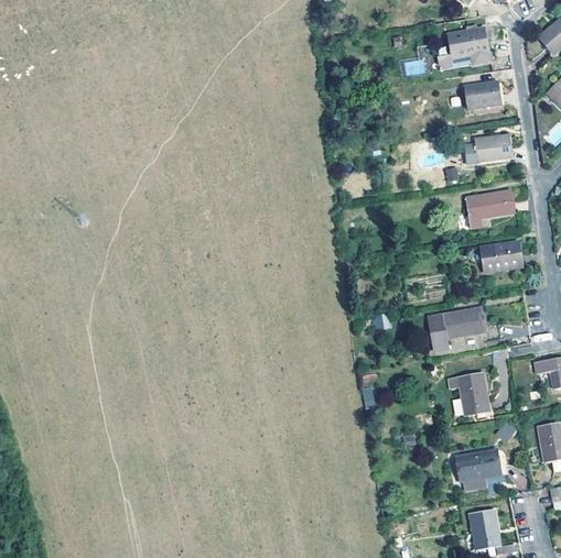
[(551,30),(549,26),(536,37),(551,55),(560,47),(560,18),(557,21),(559,23),(551,30)]
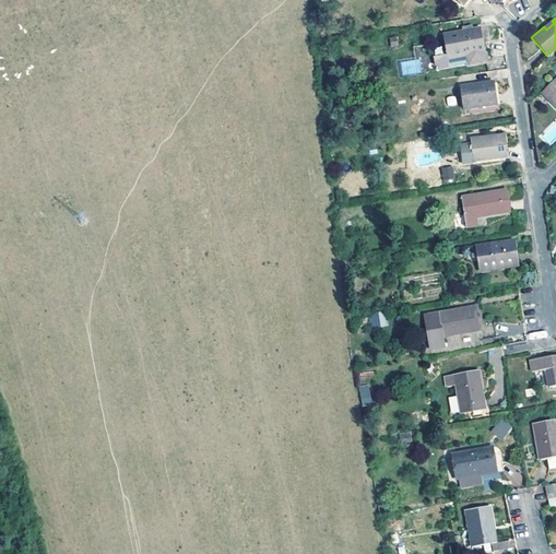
[(447,52),(448,67),(486,61),(480,26),(471,28),(463,30),(444,33),(447,52)]
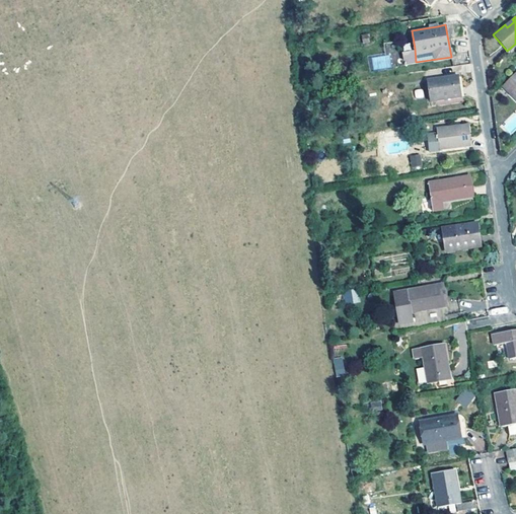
[(359,29),(360,39),(367,38),(366,28),(359,29)]
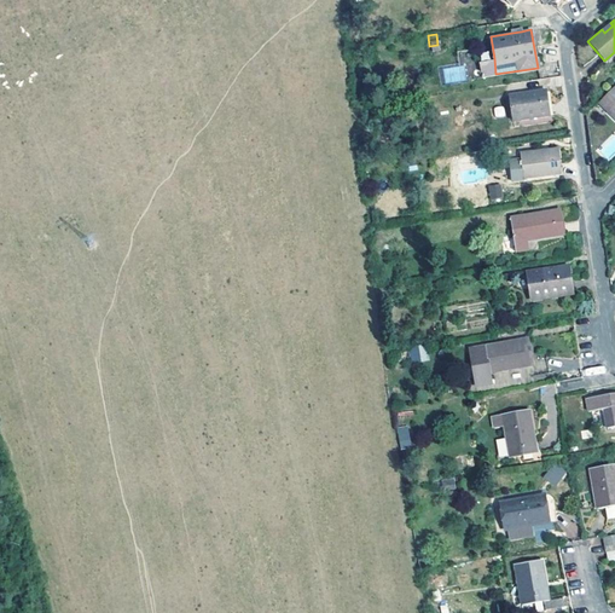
[(481,76),(495,74),(494,58),(479,61),(481,76)]
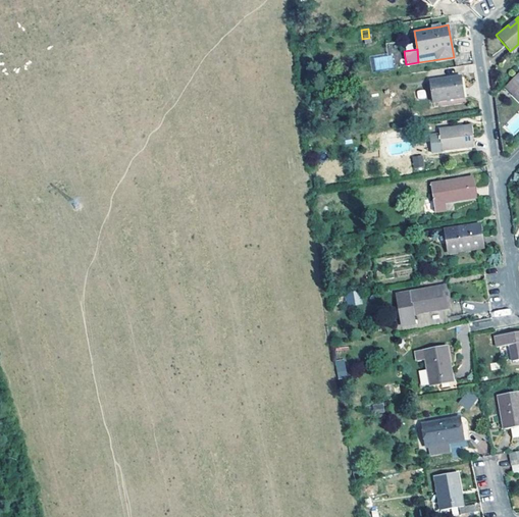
[(387,50),(370,53),(373,65),(391,62),(387,50)]
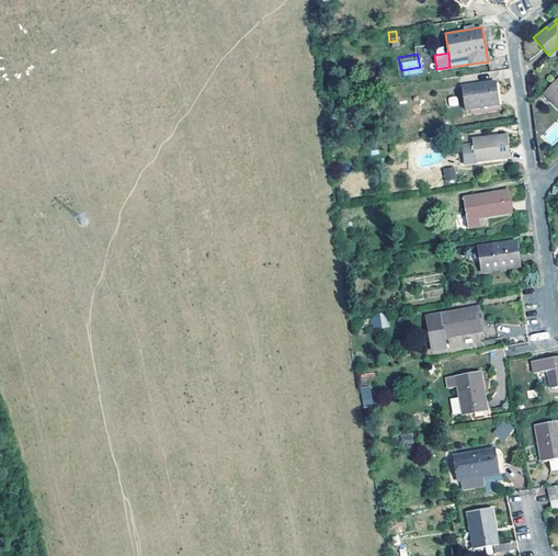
[(557,76),(541,92),(557,109),(557,76)]
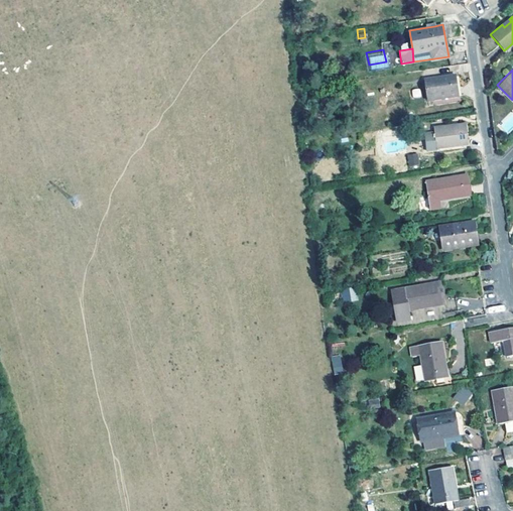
[(438,79),(438,75),(424,77),(427,98),(458,94),(455,73),(446,74),(447,78),(438,79)]
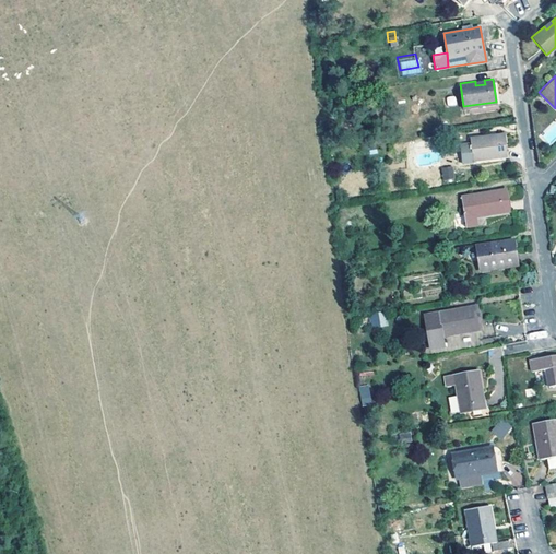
[(453,99),(452,90),(444,91),(445,101),(453,99)]
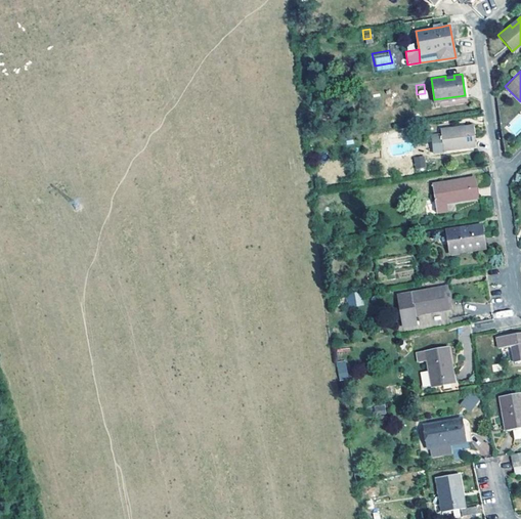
[(454,130),(454,127),(439,128),(440,134),(429,135),(431,154),(442,153),(442,150),(473,146),(471,125),(463,126),(464,129),(454,130)]
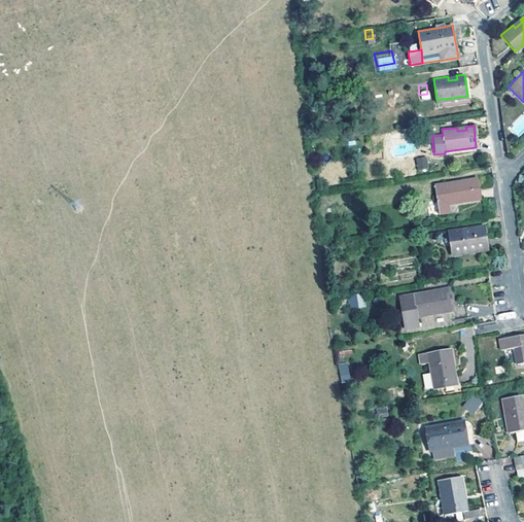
[(416,169),(425,168),(424,160),(415,162),(416,169)]
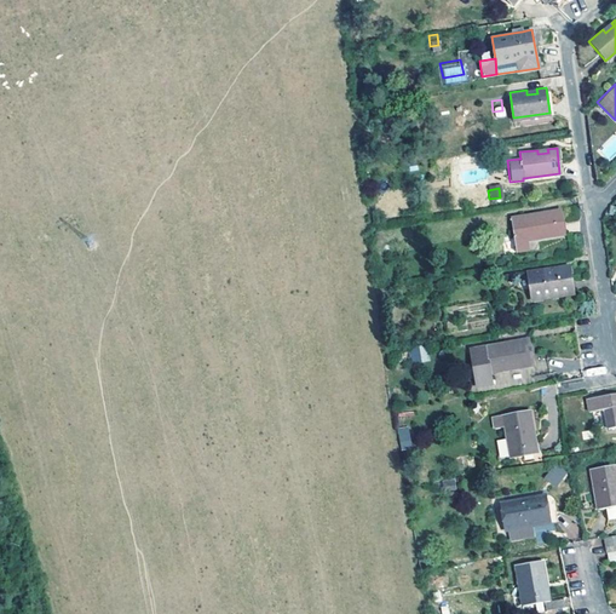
[(541,214),(540,211),(522,213),(525,240),(563,234),(559,208),(550,210),(550,213),(541,214)]
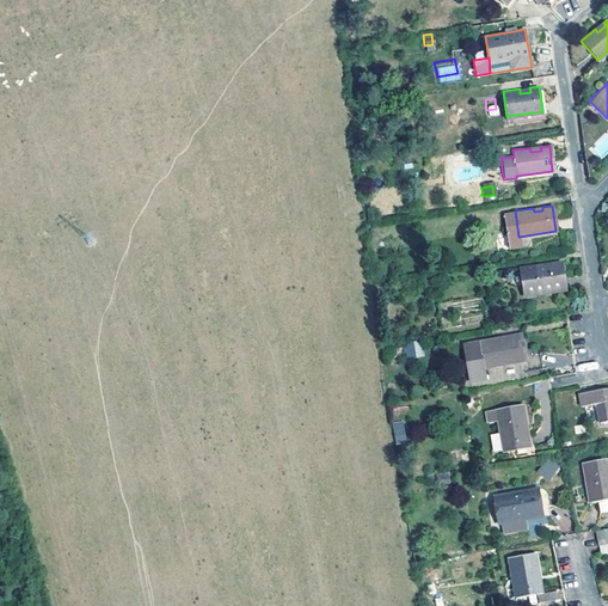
[(562,261),(520,267),(524,294),(565,288),(562,261)]
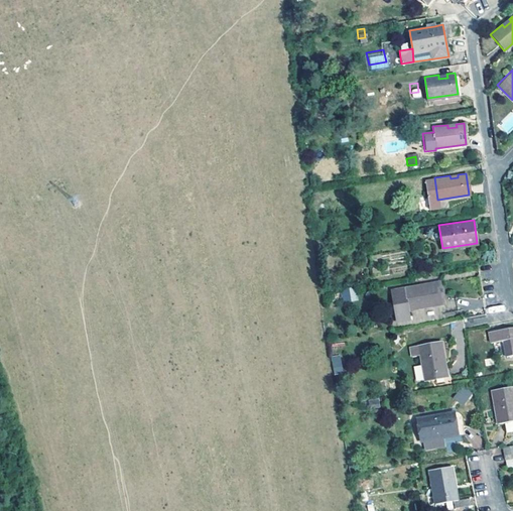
[(350,281),(338,286),(343,298),(355,293),(350,281)]
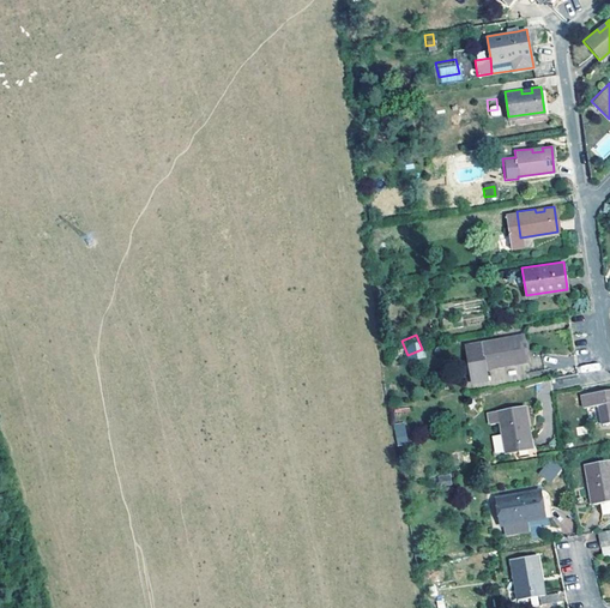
[(519,335),(508,336),(509,341),(500,342),(500,338),(464,344),(471,380),(485,378),(484,368),(524,362),(520,342),(519,335)]
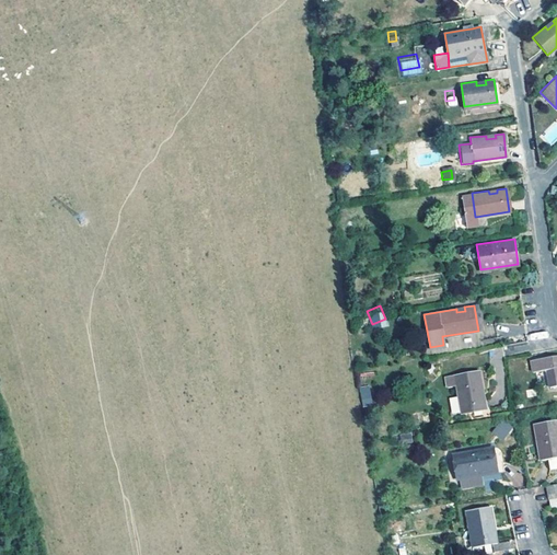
[(475,312),(478,331),(479,339),(495,337),(491,320),(489,316),(487,314),(483,313),(479,312),(478,312),(475,312)]
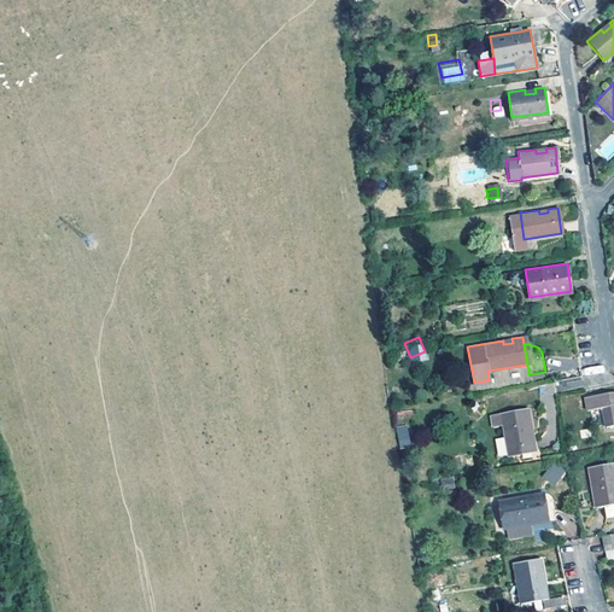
[(613,390),(583,396),(585,411),(601,408),(604,426),(613,424),(613,390)]
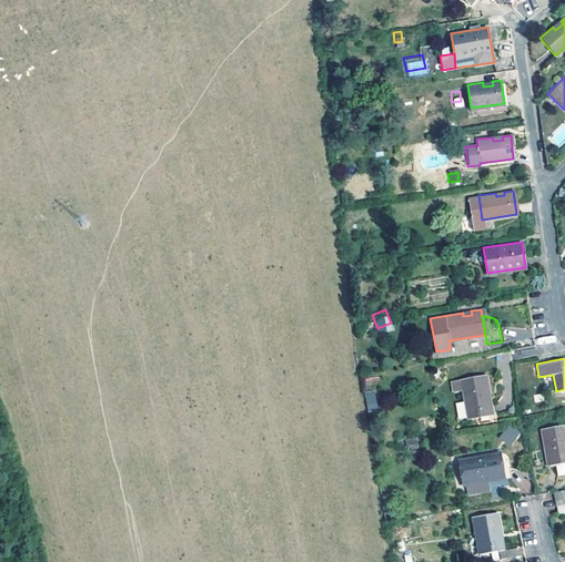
[(362,380),(376,377),(375,369),(361,373),(362,380)]
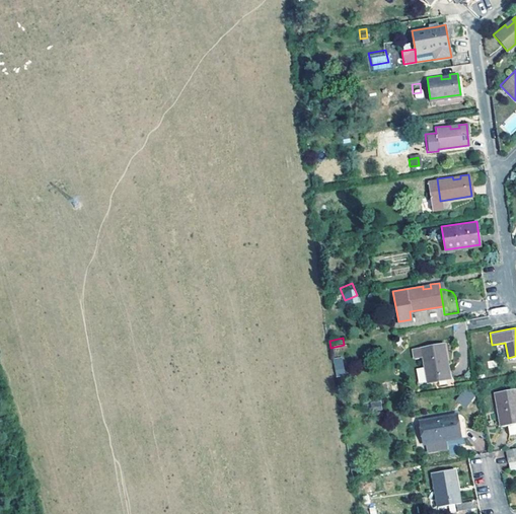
[(448,378),(447,370),(444,371),(443,362),(445,362),(442,345),(421,349),(426,382),(448,378)]
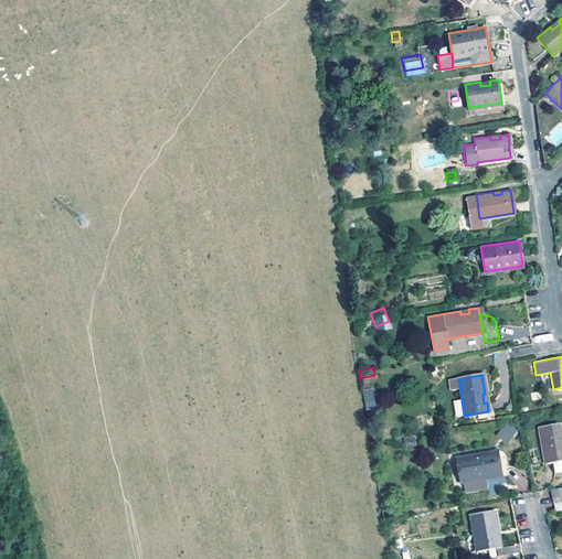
[(362,404),(373,401),(370,383),(360,384),(362,404)]
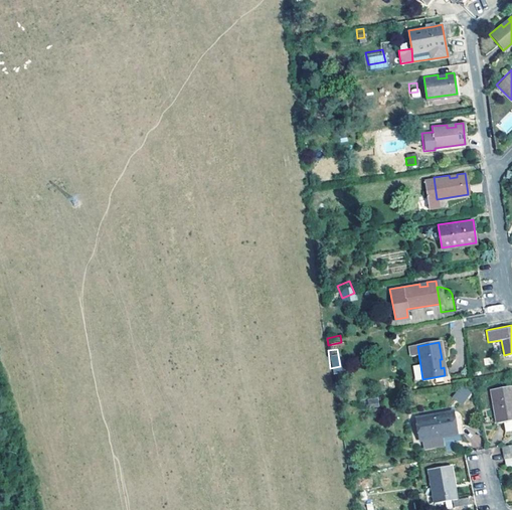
[(449,392),(459,400),(469,388),(459,380),(449,392)]
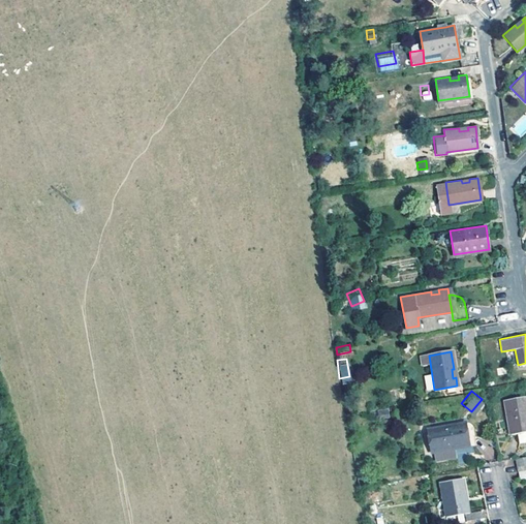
[(525,429),(525,395),(502,400),(508,433),(525,429)]
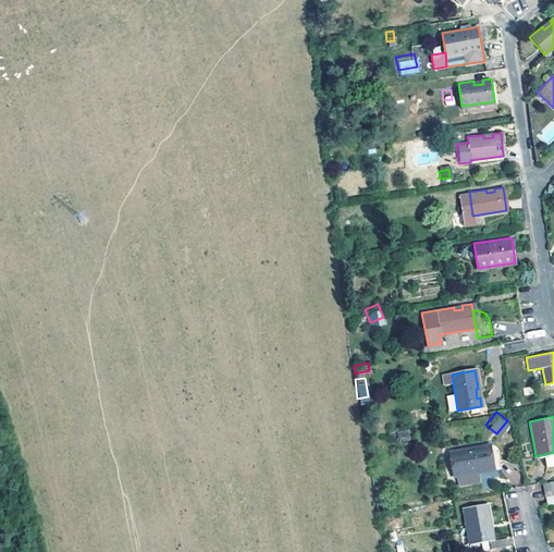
[(406,425),(395,426),(395,436),(407,434),(406,425)]
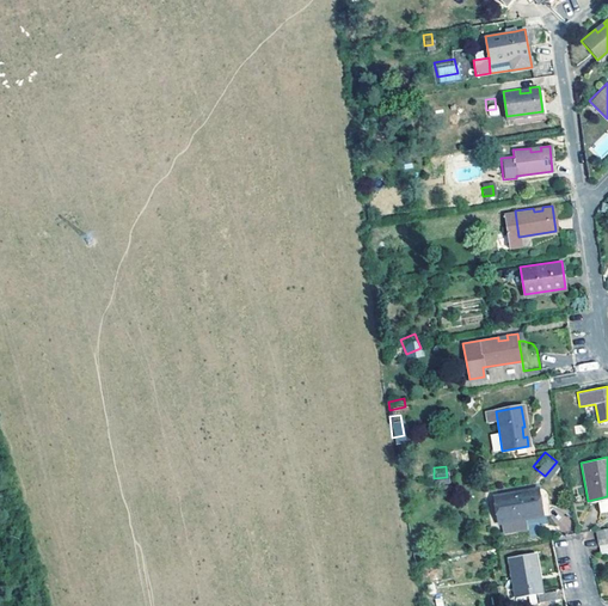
[(516,495),(515,491),(495,495),(499,521),(539,514),(534,488),(526,490),(526,494),(516,495)]
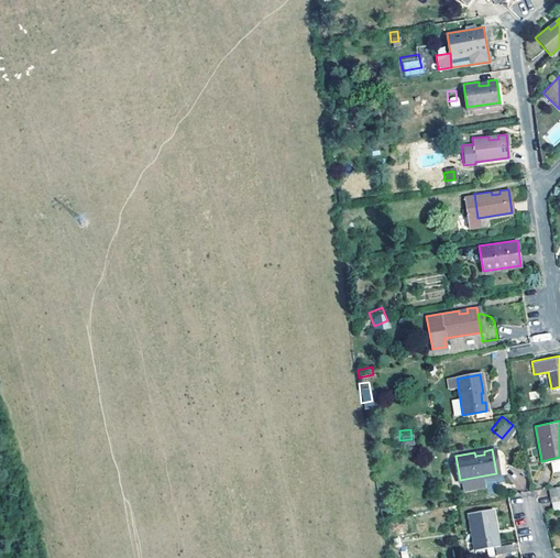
[(559,484),(551,487),(553,500),(550,500),(551,509),(559,507),(559,484)]
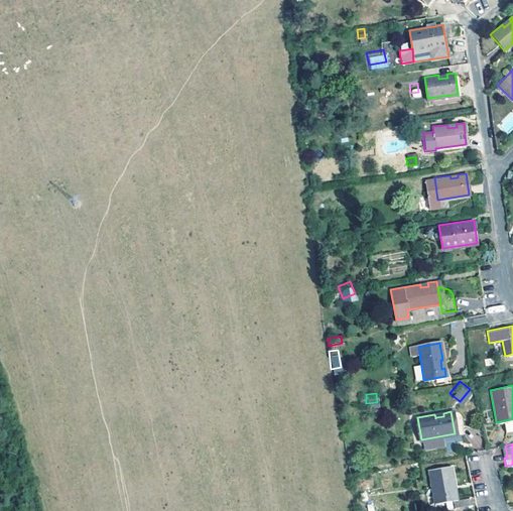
[(456,499),(455,491),(451,492),(449,484),(453,483),(450,466),(426,470),(432,503),(451,500),(453,507),(468,504),(467,496),(456,499)]
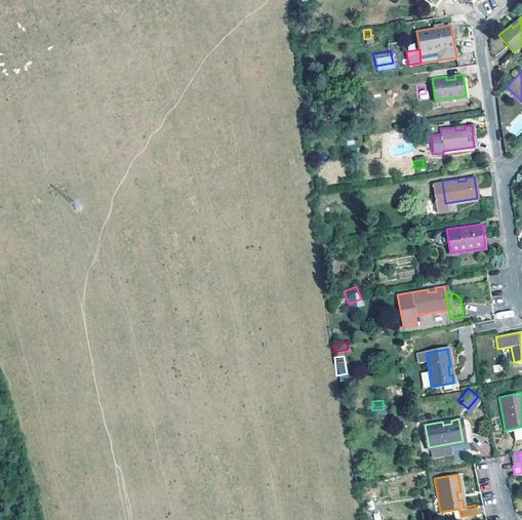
All buildings are outlined.
